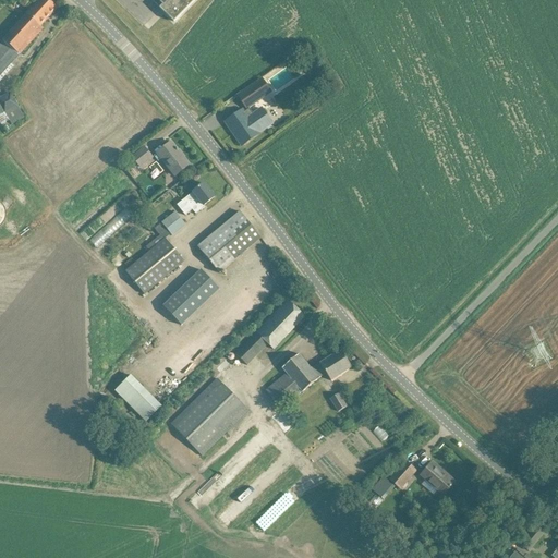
[(47,0),(38,0),(36,4),(26,14),(26,15),(0,44),(0,82),(13,68),(11,65),(44,28),(40,26),(57,9),(47,0)]
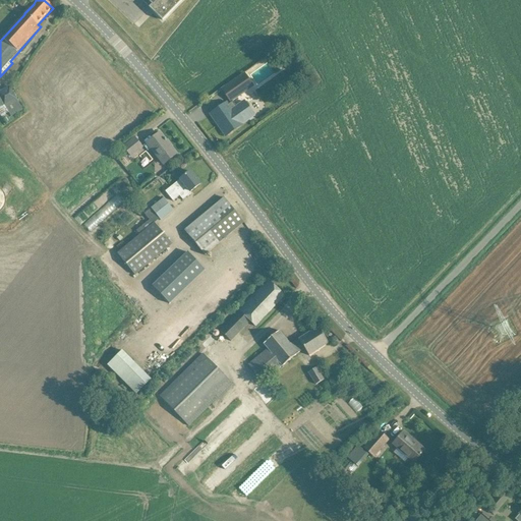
[(140,0),(162,20),(182,0),(140,0)]
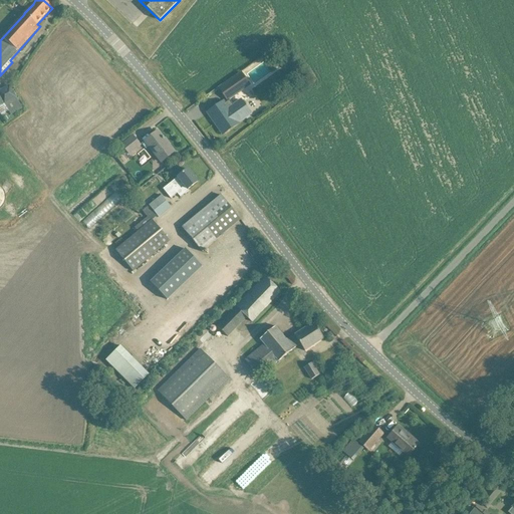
[(296,72),(297,82),(304,81),(303,71),(296,72)]
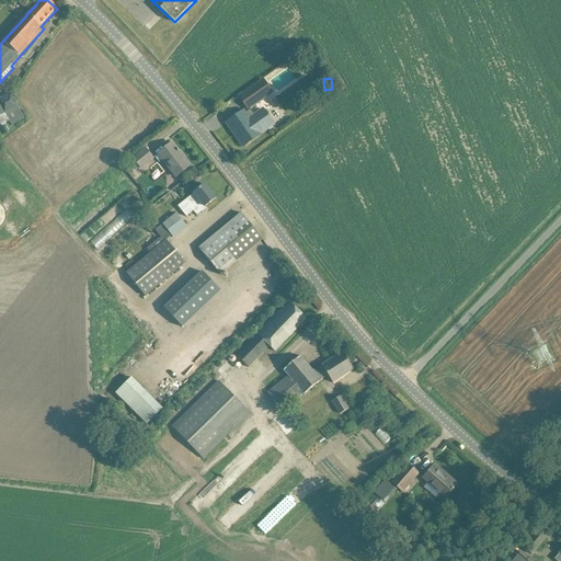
[(273,92),(264,79),(239,96),(249,110),(273,92)]
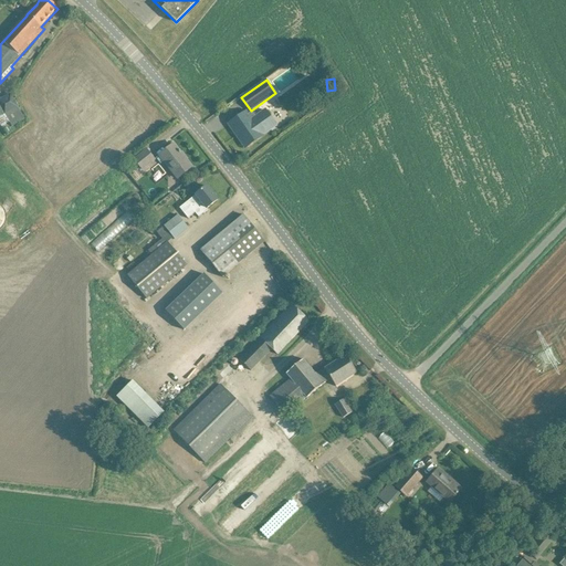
[(0,125),(0,126),(9,122),(11,127),(24,121),(11,94),(0,100),(0,125)]
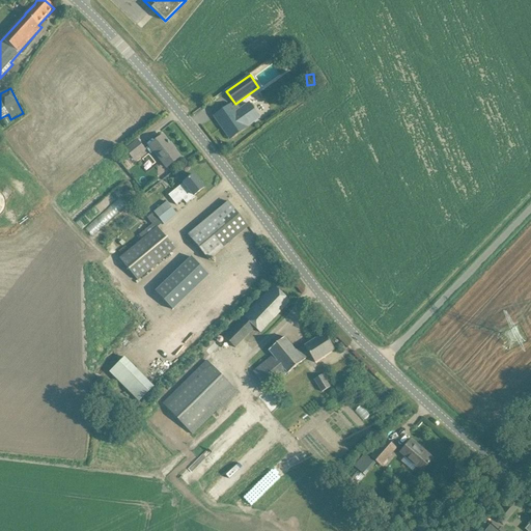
[(230,106),(223,111),(215,117),(229,138),(258,118),(249,104),(241,109),(238,104),(232,107),(230,106)]
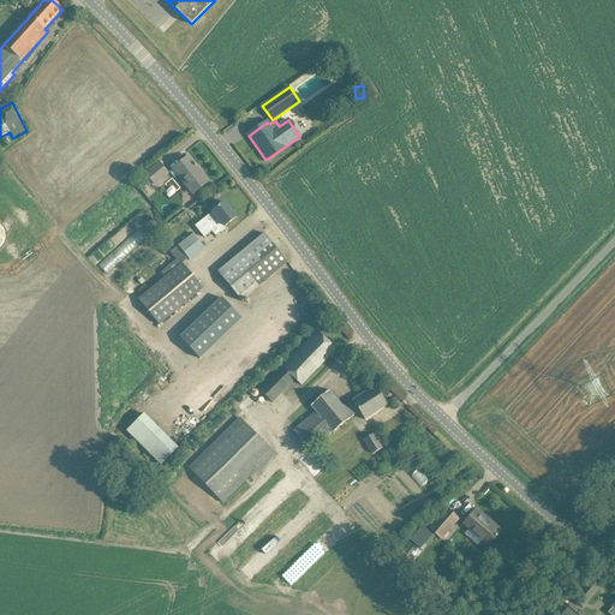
[(187,157),(178,165),(173,169),(193,195),(208,183),(196,167),(197,166),(195,165),(193,165),(187,157)]
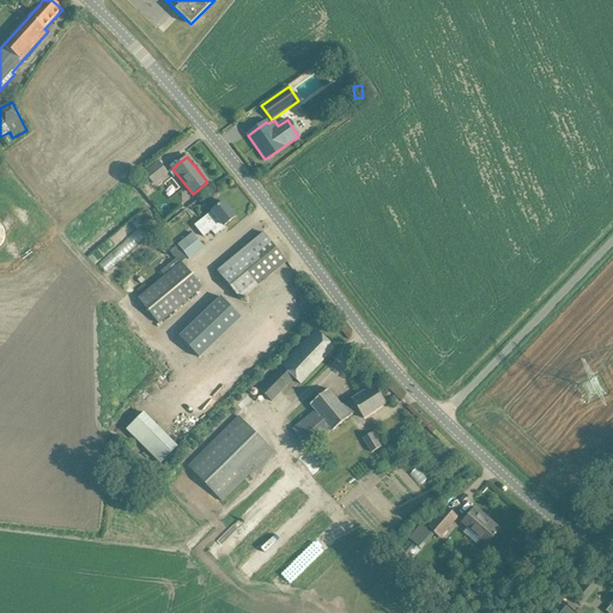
[(167,174),(158,163),(145,174),(153,183),(167,174)]
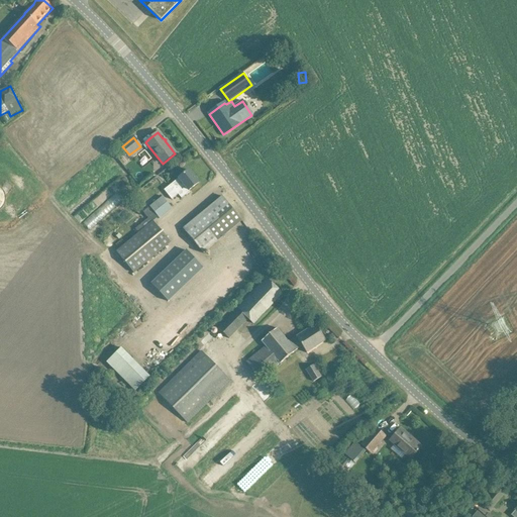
[(189,171),(181,177),(179,179),(175,182),(164,190),(172,200),(178,195),(181,199),(190,193),(189,191),(199,183),(189,171)]
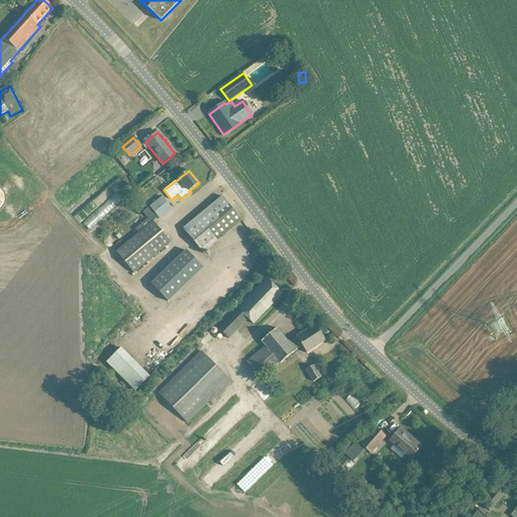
[(172,209),(162,197),(149,207),(160,219),(172,209)]
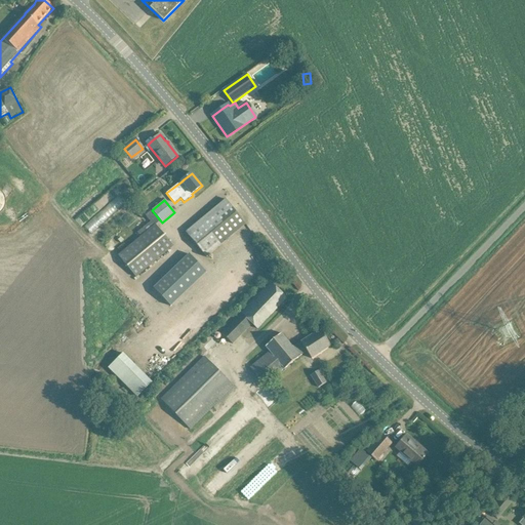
[(226,200),(217,206),(186,232),(202,251),(233,226),(241,219),(226,200)]
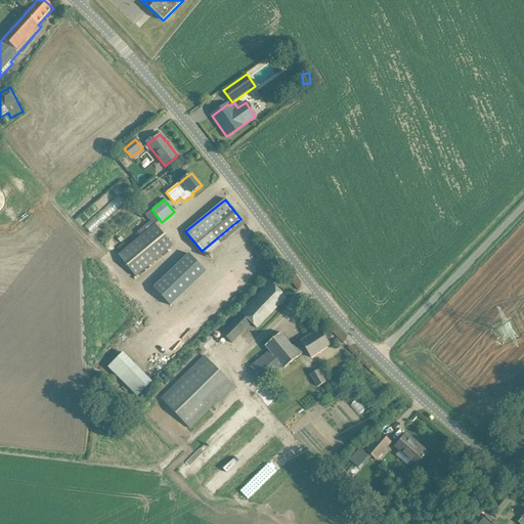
[(155,224),(118,256),(135,276),(173,246),(155,224)]
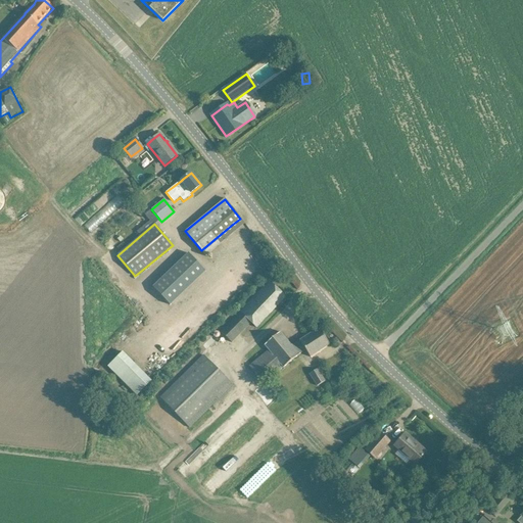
[(190,250),(155,284),(174,302),(208,270),(190,250)]
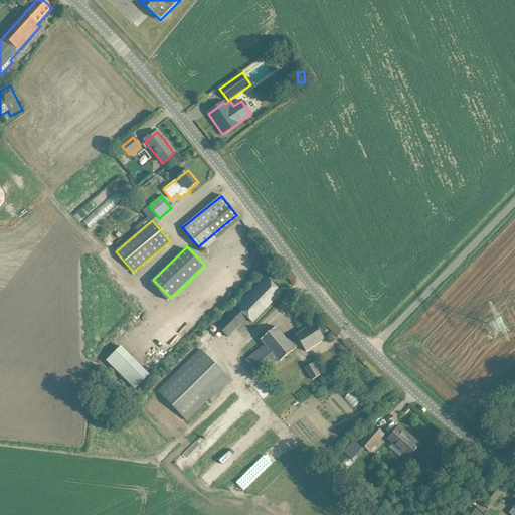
[(265,278),(258,285),(215,325),(228,338),(248,319),(251,322),(274,300),(281,293),(265,278)]
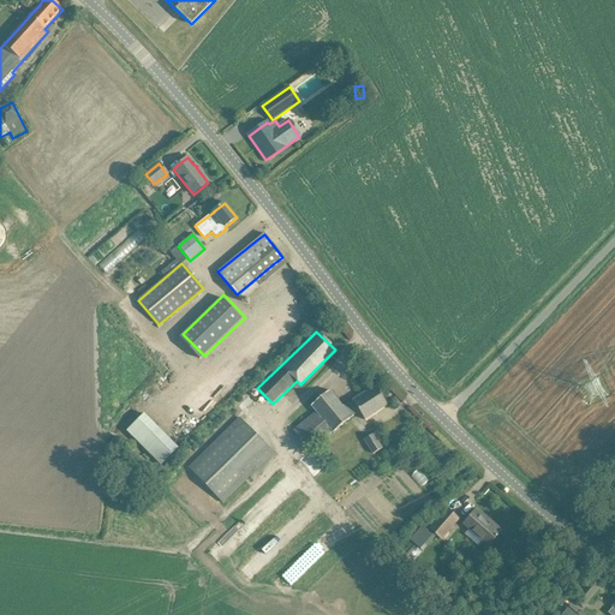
[(342,407),(350,418),(358,411),(365,421),(377,412),(387,405),(375,387),(365,393),(342,407)]
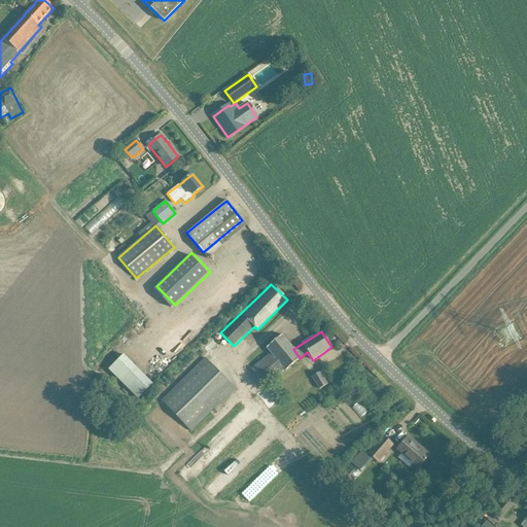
[(300,358),(293,349),(282,335),(274,342),(269,346),(274,350),(254,366),(251,369),(266,387),(269,384),(300,358)]
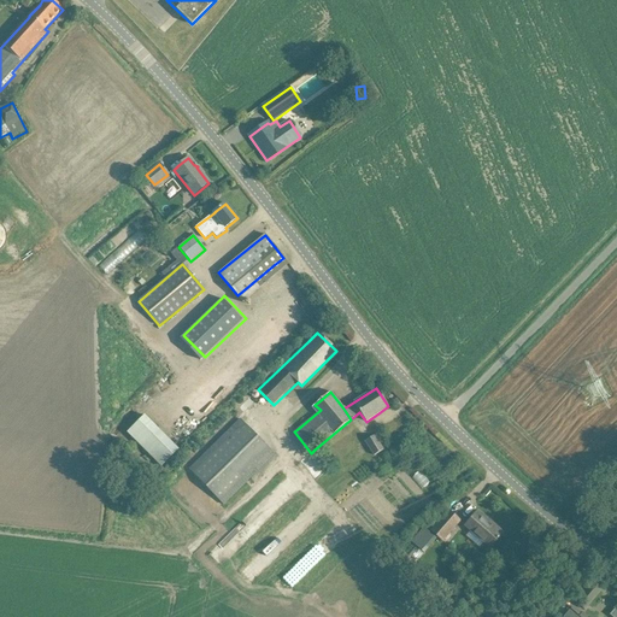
[(170,463),(188,445),(153,411),(135,429),(170,463)]
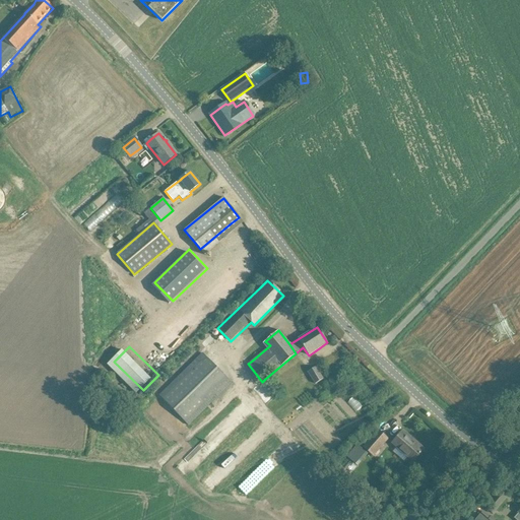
[(231,384),(201,353),(158,396),(188,427),(231,384)]
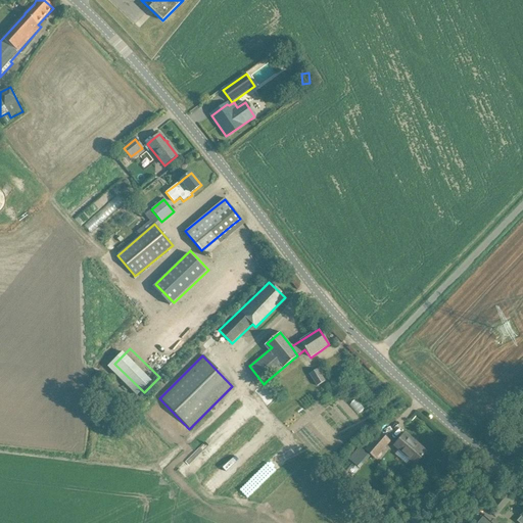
[(326,381),(318,369),(310,374),(317,386),(326,381)]
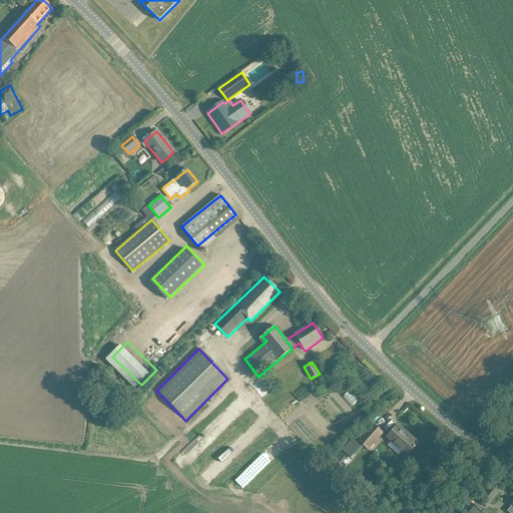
[(373,425),(366,433),(358,442),(368,450),(382,433),(373,425)]
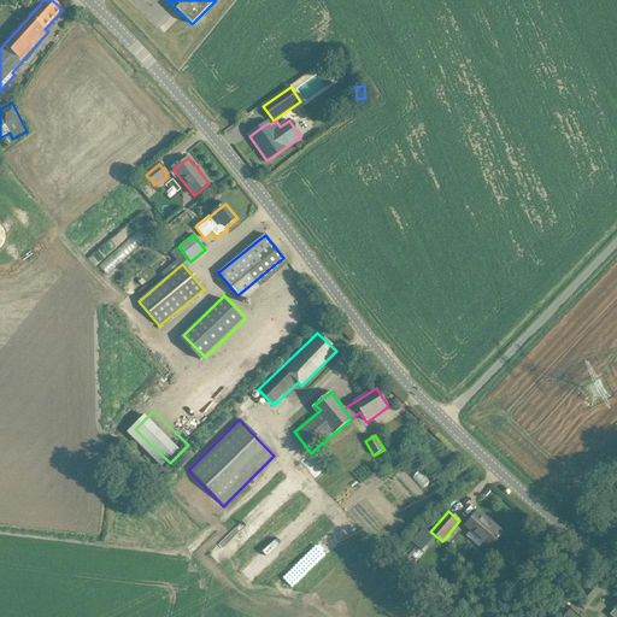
[(504,533),(477,511),(464,527),(489,548),(493,545),(504,533)]
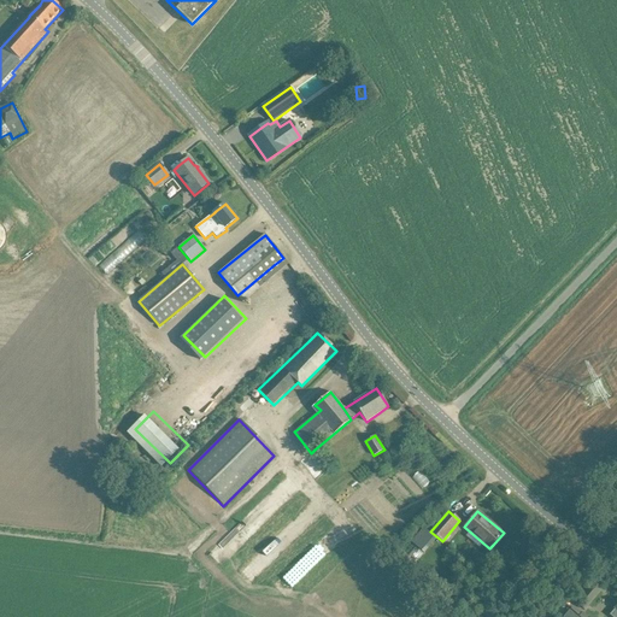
[(585,610),(587,606),(600,592),(592,585),(576,603),(585,610)]
